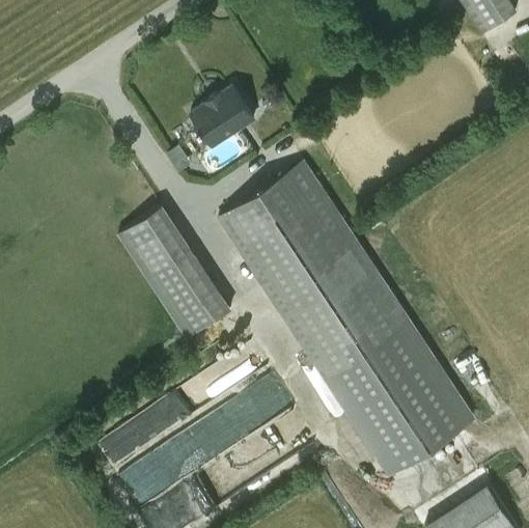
[(464,0),(485,33),(518,12),(509,0),(464,0)]
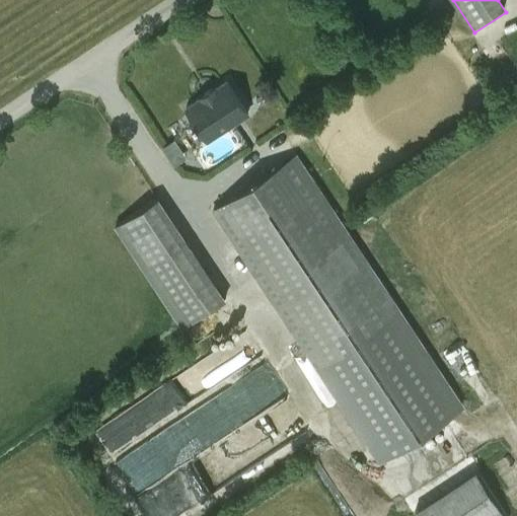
[(189,111),(210,143),(250,116),(229,83),(219,90),(218,89),(202,100),(203,101),(189,111)]
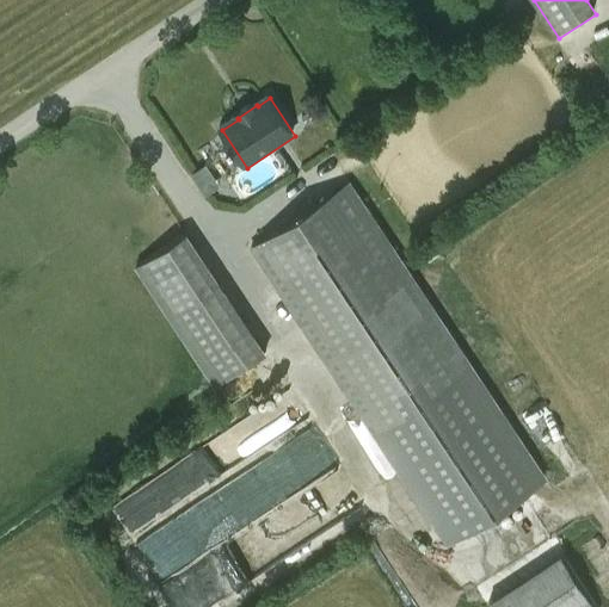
[(311,127),(325,117),(320,109),(305,118),(311,127)]
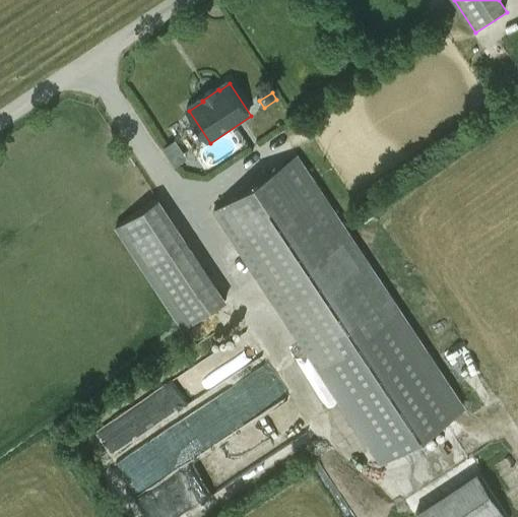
[(216,212),(321,371),(383,464),(465,409),(299,157),(216,212)]
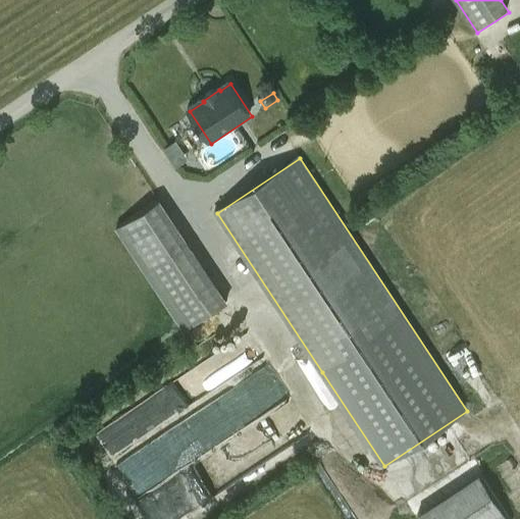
[(187,332),(228,305),(160,202),(119,229),(187,332)]
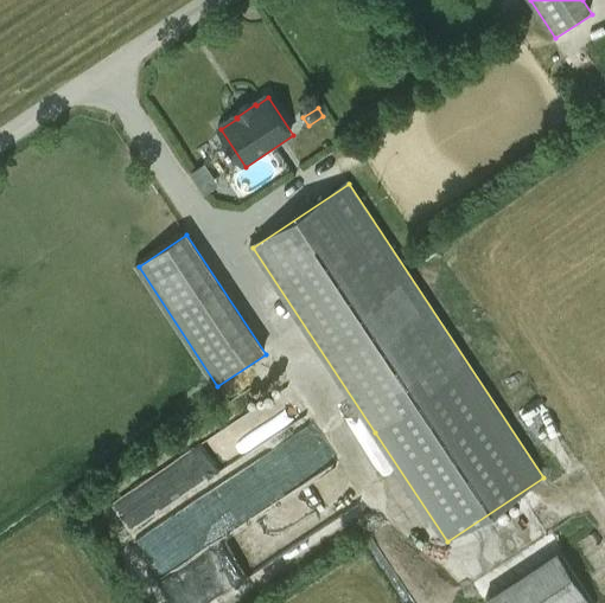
[(259,417),(114,496),(135,534),(134,536),(155,575),(287,504),(260,454),(274,446),(259,417)]
